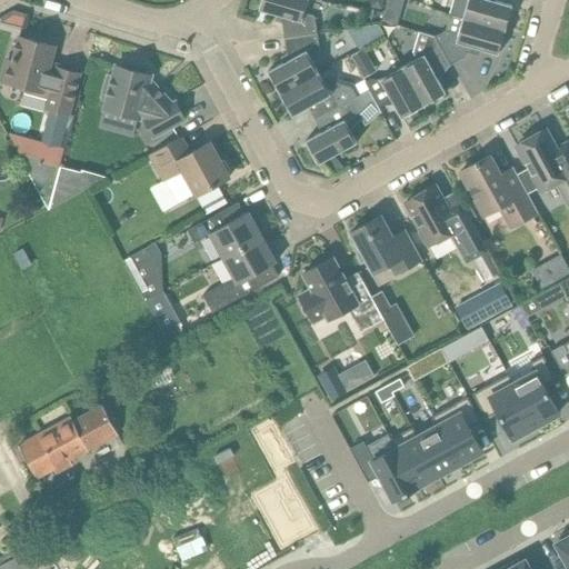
[(281,16),(285,39),(317,35),(315,16),(303,12),(307,0),(261,0),(259,9),(281,16)]
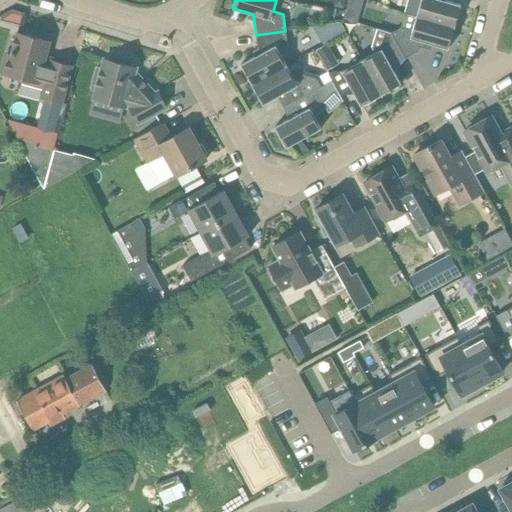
[(334,0),(333,6),(344,8),(345,0),(334,0)]
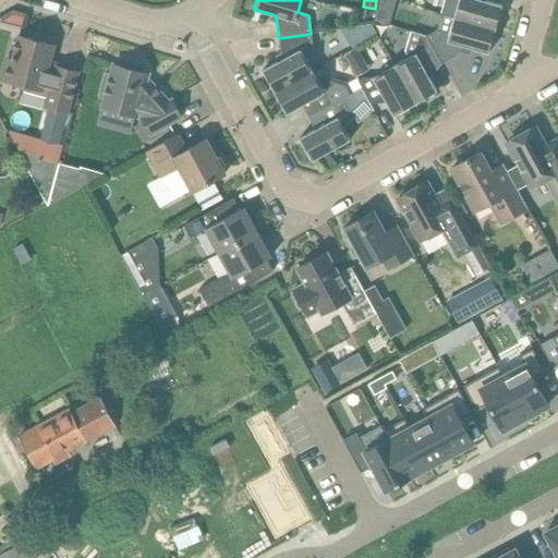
[(379,0),(377,8),(374,20),(388,24),(392,12),(395,0),(379,0)]
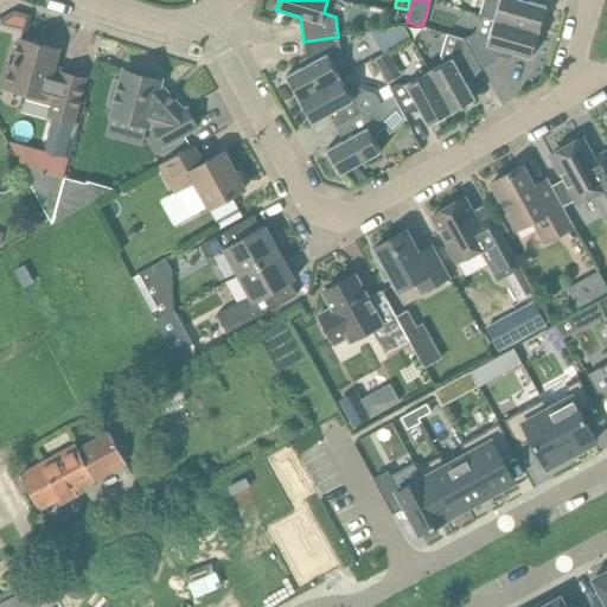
[(485,0),(480,16),(540,32),(547,6),(525,0),(485,0)]
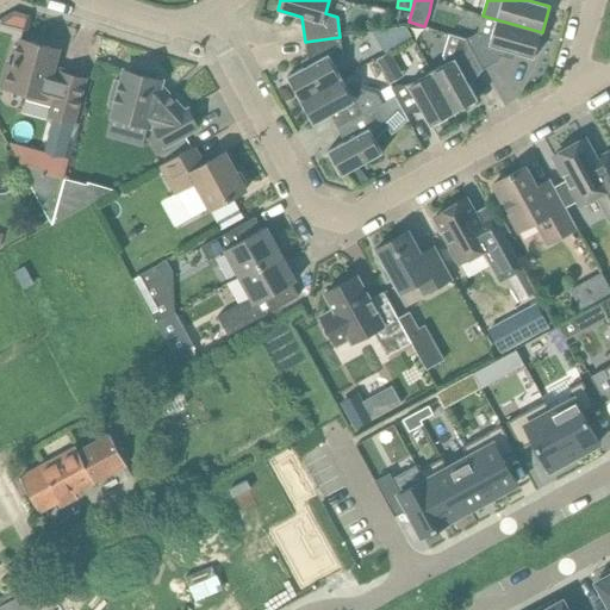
[(440,16),(435,16),(435,31),(460,32),(460,2),(440,2),(440,16)]
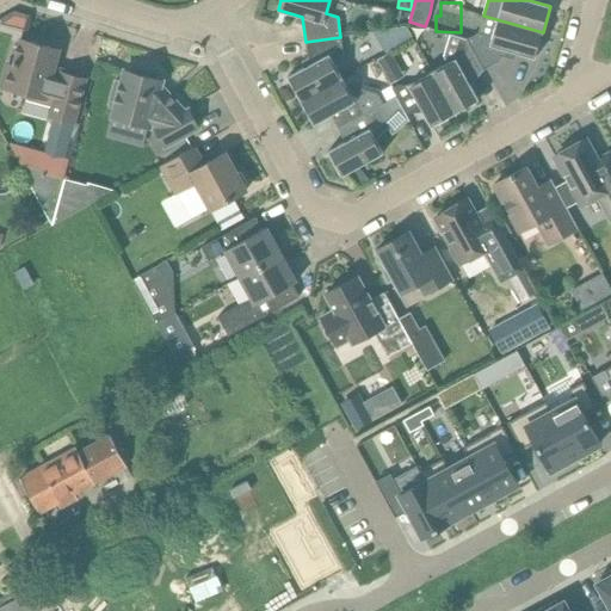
[(467,39),(483,69),(500,61),(503,49),(535,59),(543,32),(483,16),(479,32),(467,39)]
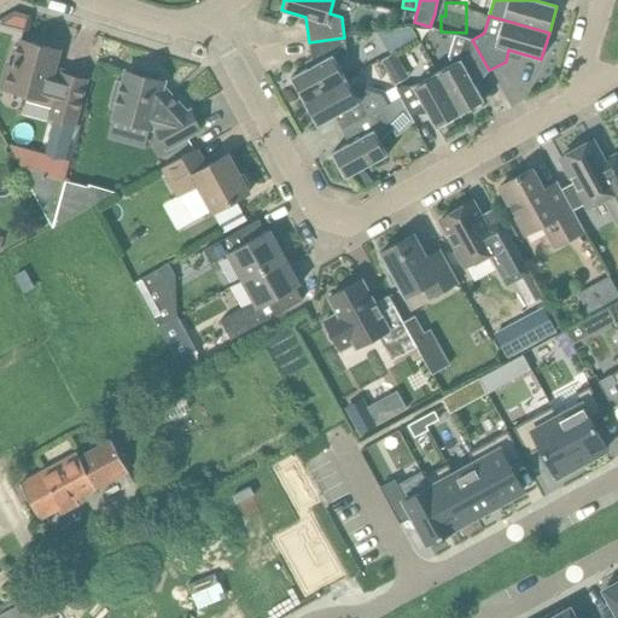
[(454,63),(437,73),(460,115),(484,101),(472,80),(489,70),(472,40),(455,34),(448,56),(450,60),(454,63)]
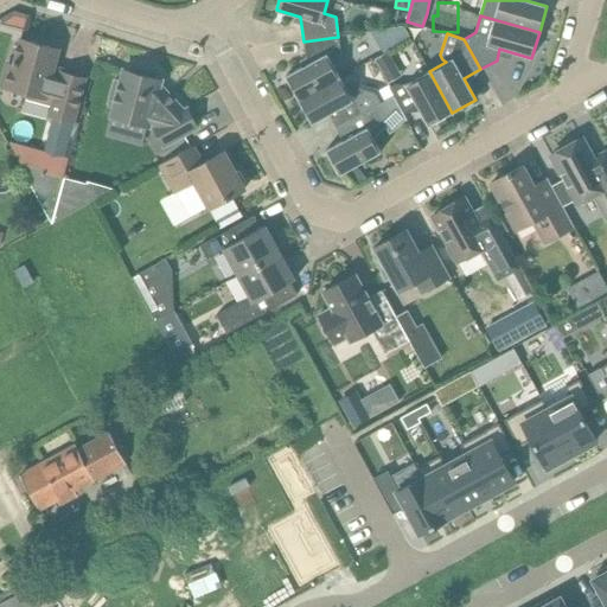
[(286,76),(299,100),(340,77),(332,62),(342,57),(338,37),(304,42),(307,64),(286,76)]
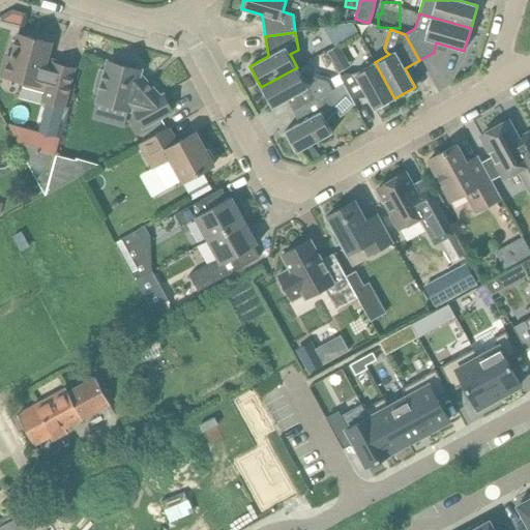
[(64,107),(69,88),(75,68),(54,63),(53,63),(47,62),(52,42),(18,34),(11,57),(8,56),(3,75),(26,81),(25,85),(46,91),(43,100),(46,101),(64,107)]
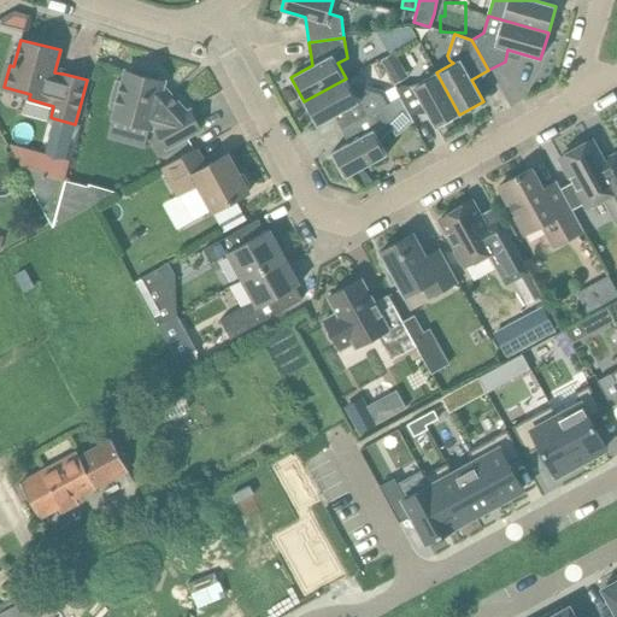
[(395,53),(381,62),(387,74),(401,65),(395,53)]
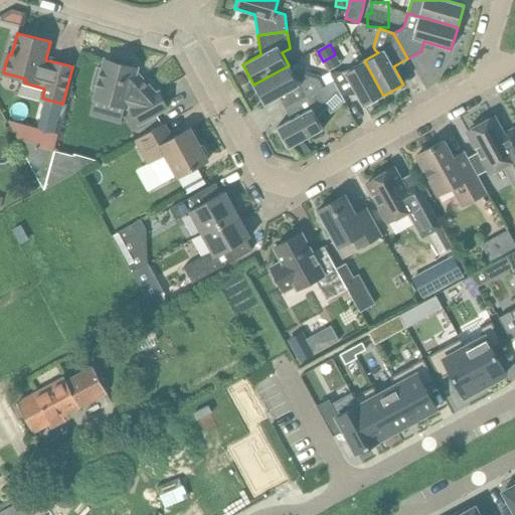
[(139,124),(150,118),(167,108),(159,92),(156,93),(137,72),(138,68),(105,59),(102,69),(97,67),(93,84),(98,86),(94,99),(131,108),(131,109),(139,124)]
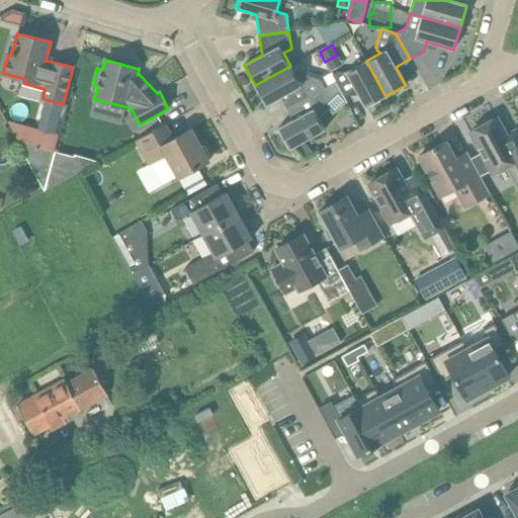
[(365,107),(385,96),(366,61),(346,72),(338,72),(333,75),(336,81),(344,95),(355,89),(365,107)]
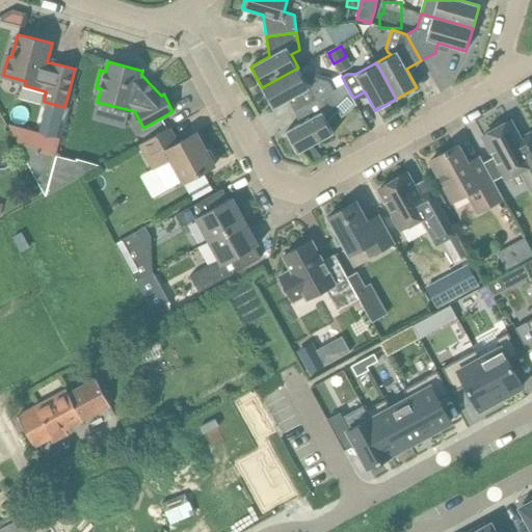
[(303,78),(298,68),(262,87),(273,108),(292,98),(298,109),(337,88),(331,79),(312,73),(303,78)]
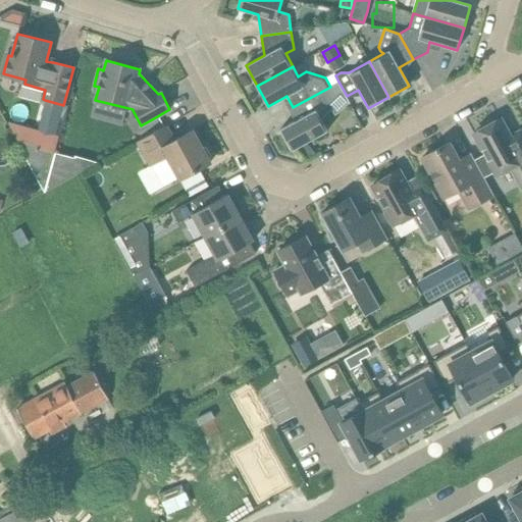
[(336,98),(347,96),(338,82),(330,87),(293,107),(299,119),(280,128),(292,150),(327,131),(320,116),(330,107),(336,98)]
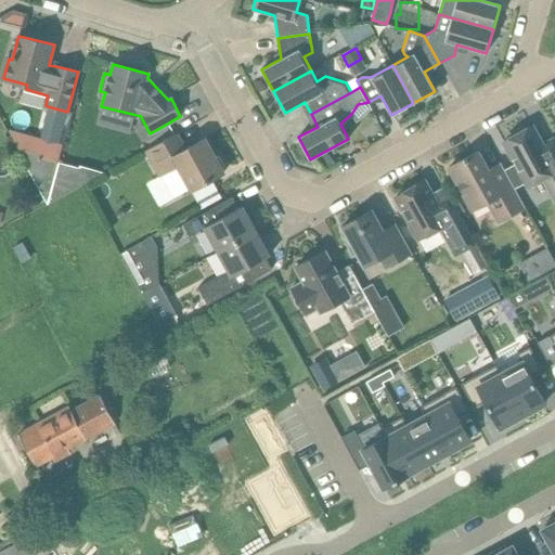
[(48,106),(40,133),(59,140),(67,112),(48,106)]
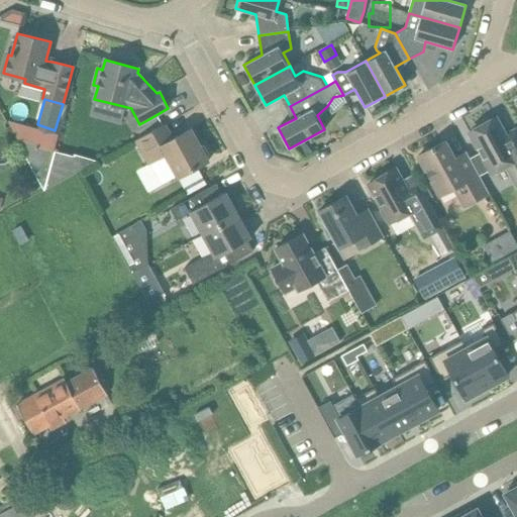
[(516,137),(509,142),(506,135),(496,117),(469,132),(479,149),(492,173),(506,165),(513,177),(516,174),(516,137)]
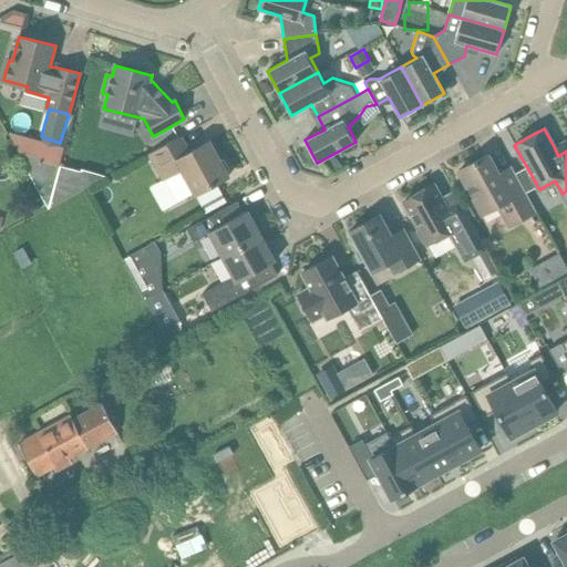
[(61,165),(61,162),(65,148),(7,132),(20,155),(23,153),(41,158),(41,160),(61,165)]
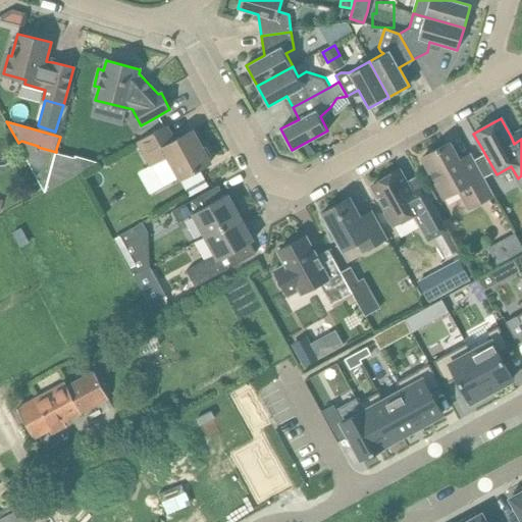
[(206,147),(202,146),(193,131),(174,141),(166,125),(138,142),(151,165),(152,164),(165,188),(210,162),(209,160),(211,155),(206,147)]
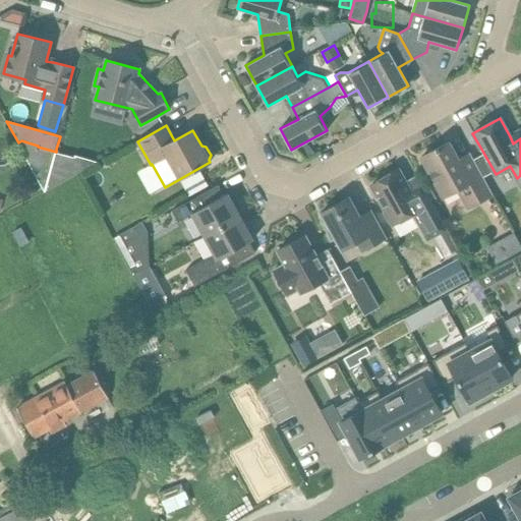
[(46,191),(56,152),(38,147),(38,146),(21,140),(18,142),(46,191)]
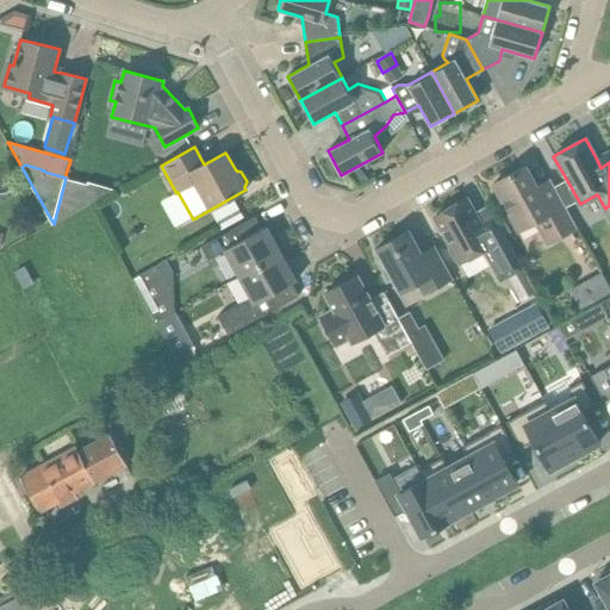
[(577,228),(562,200),(551,180),(548,181),(552,186),(540,193),(526,167),(493,184),(518,230),(535,222),(548,243),(577,228)]
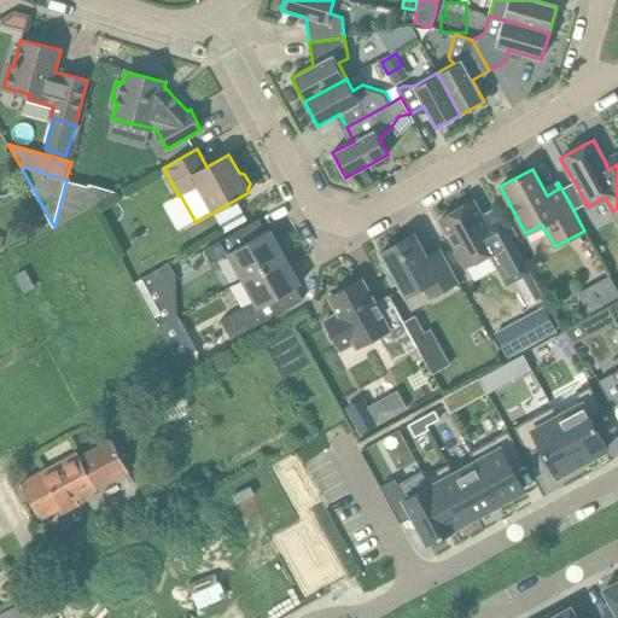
[(66,180),(54,227),(116,192),(89,185),(88,187),(66,180)]
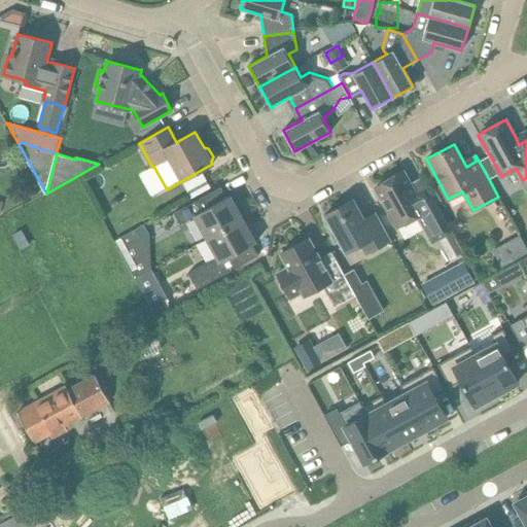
[(452,233),(427,186),(415,194),(403,172),(376,187),(389,212),(388,215),(393,225),(397,226),(417,216),(431,244),(440,239),(452,233)]
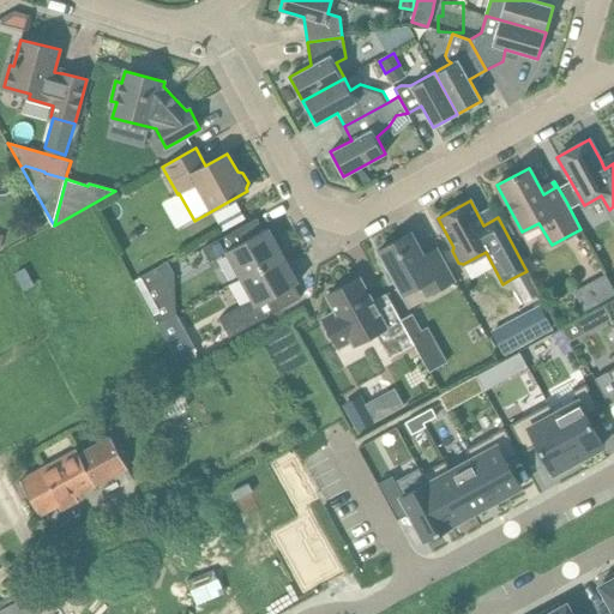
[(227,252),(241,278),(283,256),(268,228),(264,230),(257,218),(232,232),(216,241),(216,240),(203,248),(210,262),(227,252)]
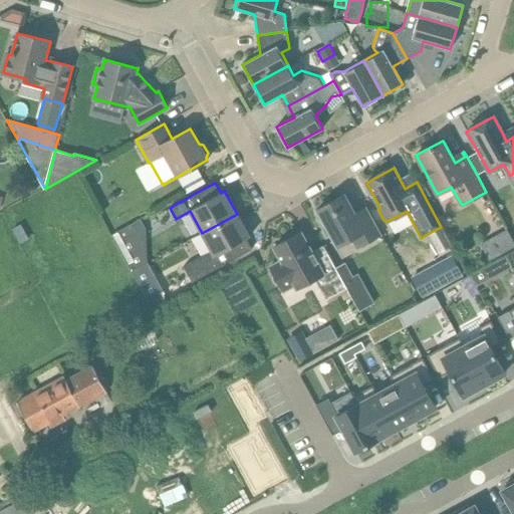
[(381,234),(376,225),(366,208),(354,214),(344,195),(317,210),(337,246),(351,238),(356,248),(381,234)]
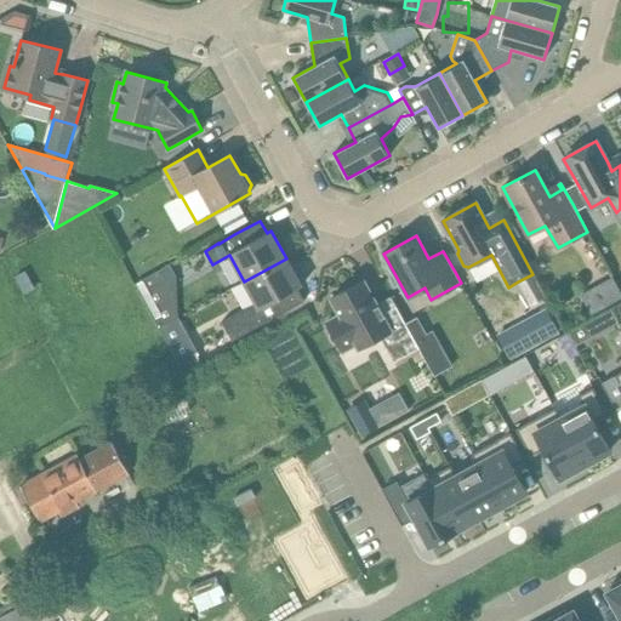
[(286,258),(244,281),(256,303),(222,322),(232,341),(283,313),(305,301),(297,289),(302,286),(286,258)]
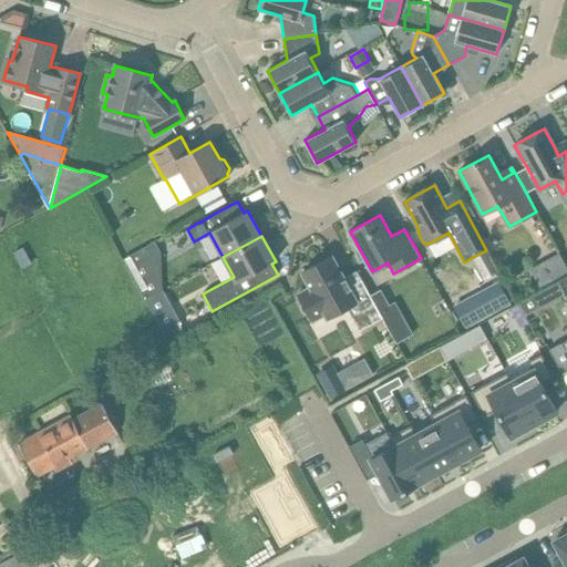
[(148,246),(124,258),(129,268),(154,255),(148,246)]
